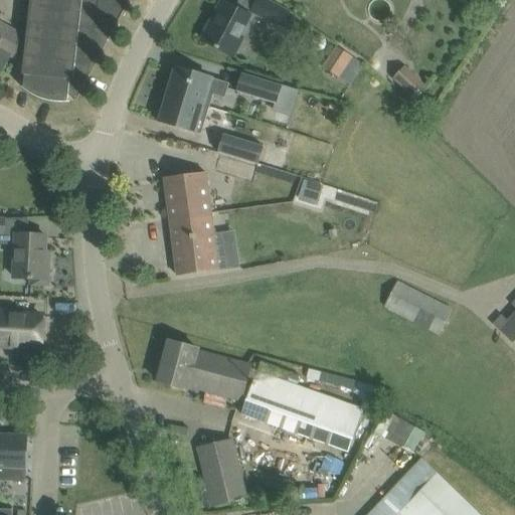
[(30,0),(25,55),(22,74),(25,75),(24,88),(22,86),(21,87),(26,91),(29,93),(32,95),(36,97),(39,99),(41,99),(46,101),(52,102),(57,103),(63,103),(69,103),(69,101),(67,101),(68,96),(75,99),(74,101),(75,102),(129,0),(30,0)]
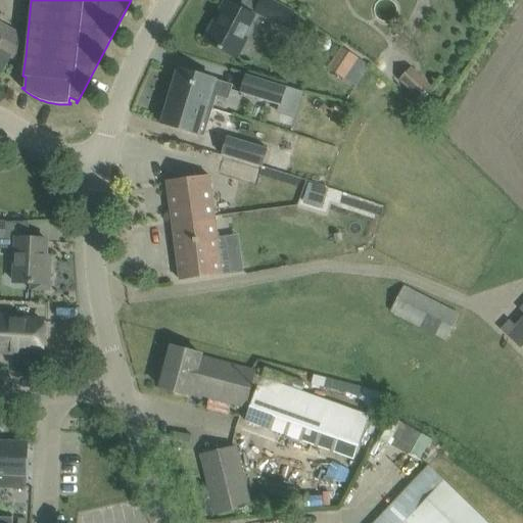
[(302,21),(291,15),(293,12),(268,0),(263,0),(256,12),(285,28),(296,33),(302,21)]
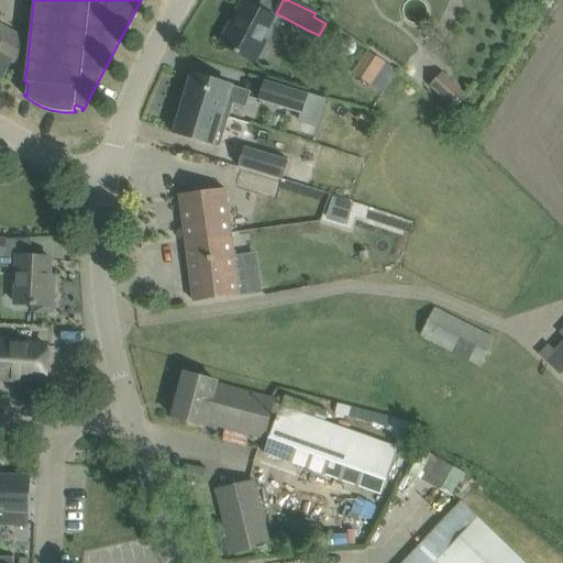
[(274,18),(257,9),(242,2),(241,3),(245,6),(234,26),(230,25),(221,43),(256,61),(266,42),(263,40),(274,18)]
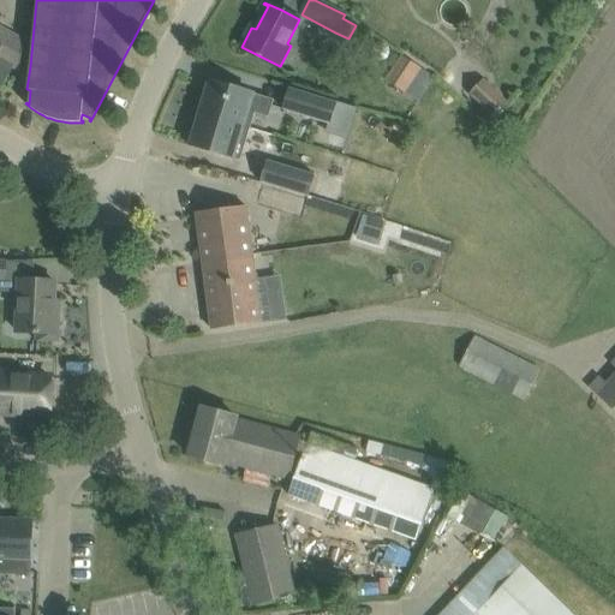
[(24,40),(0,27),(0,60),(19,71),(23,47),(24,40)]
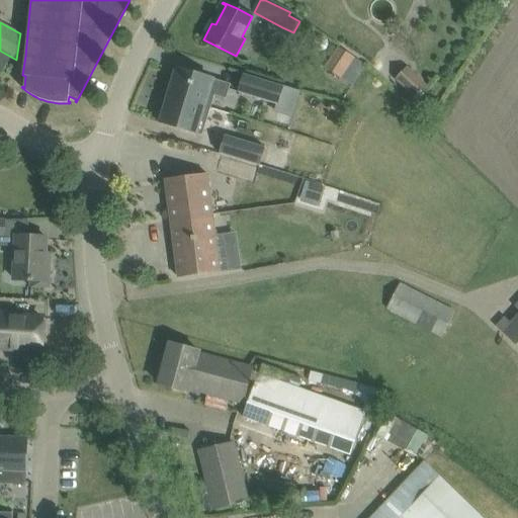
[(339,47),(325,68),(341,79),(355,58),(339,47)]
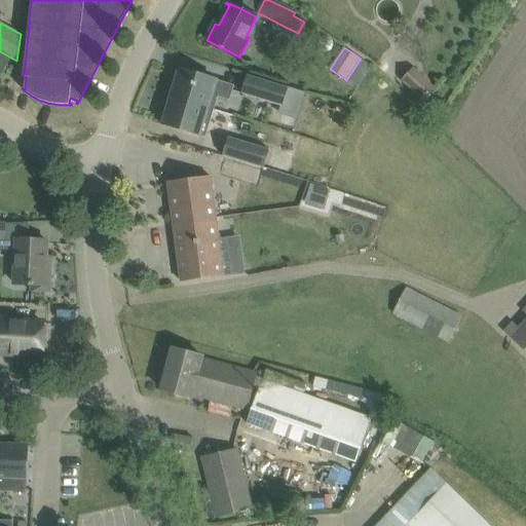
[(402,81),(422,101),(435,88),(414,68),(402,81)]
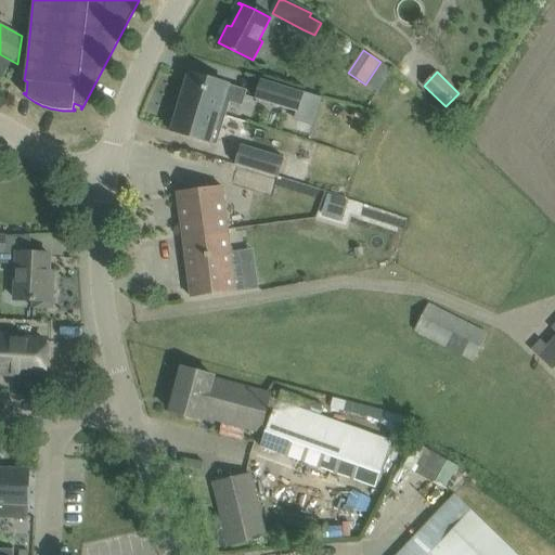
[(211,80),(190,74),(188,80),(185,79),(179,102),(226,116),(230,103),(243,106),(247,90),(213,79),(211,80)]
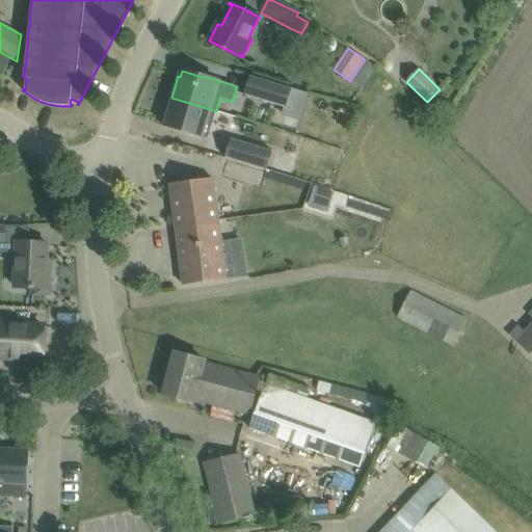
[(285,108),(291,88),(251,76),(245,96),(285,108)]
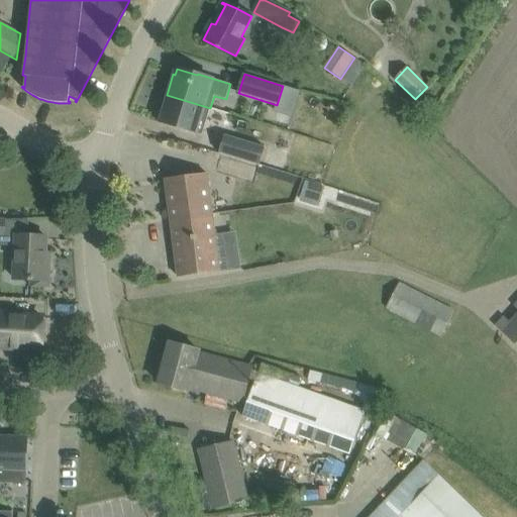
[(202,135),(205,125),(210,108),(167,95),(159,122),(202,135)]
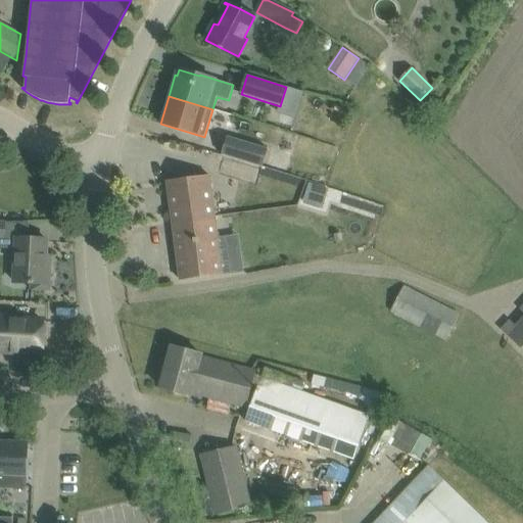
[(262,168),(268,148),(228,136),(222,156),(262,168)]
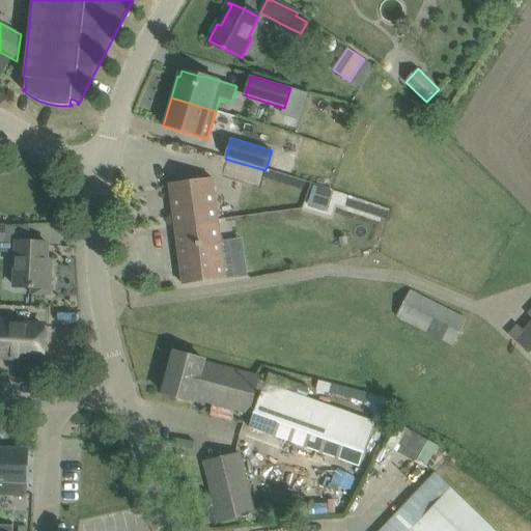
[(232,210),(356,247),(367,207),(244,170),(232,210)]
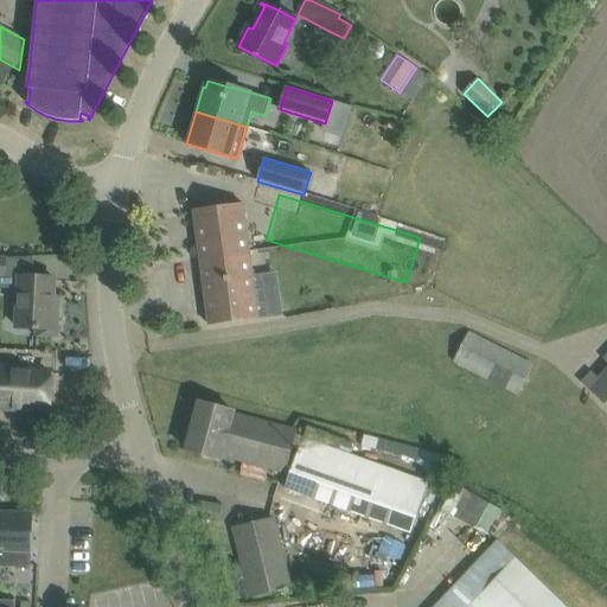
[(209,325),(232,323),(257,319),(242,204),(193,211),(209,325)]
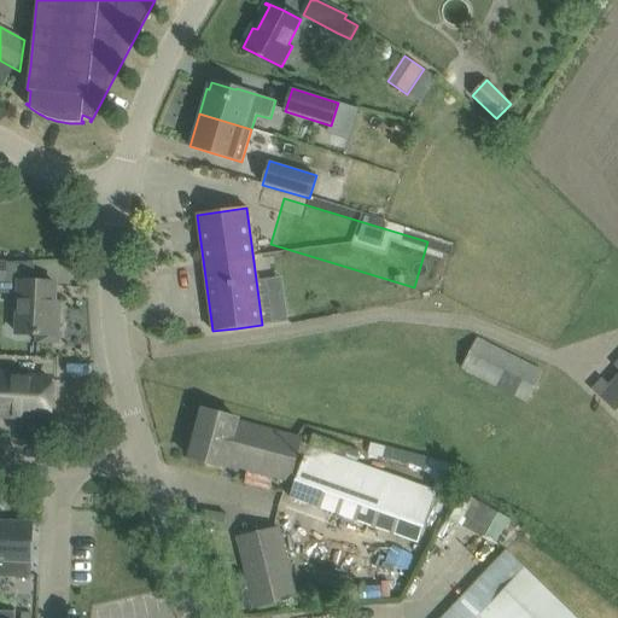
[(56,284),(34,283),(19,281),(17,333),(29,333),(36,334),(36,343),(59,344),(60,315),(54,314),(56,284)]
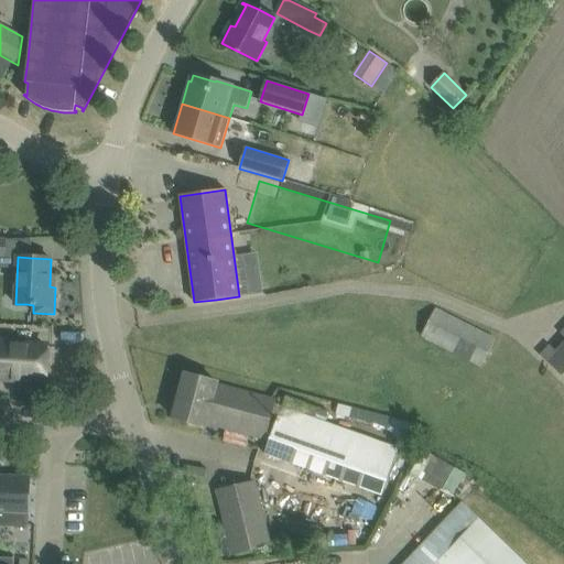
[(492,347),(496,338),(436,308),(425,331),(429,332),(425,339),(481,368),(492,347)]
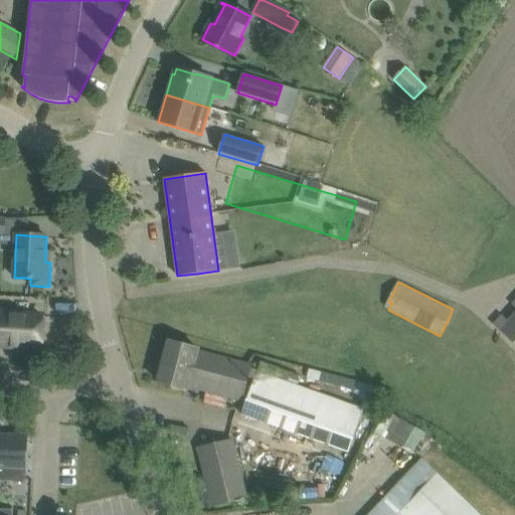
[(514,300),(511,305),(514,308),(514,312),(507,320),(502,315),(493,325),(514,345),(514,300)]
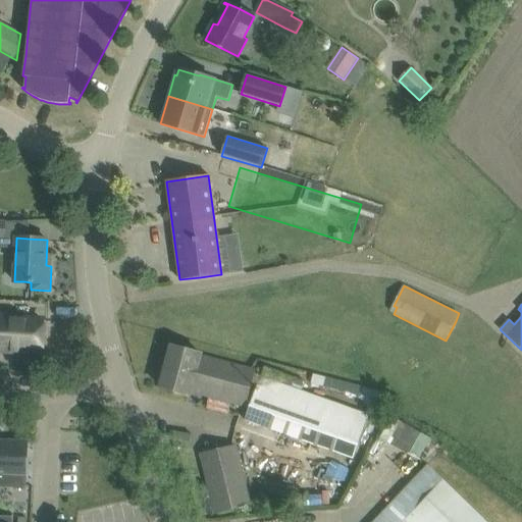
[(43,320),(22,319),(9,318),(9,316),(0,315),(0,350),(23,352),(23,354),(41,355),(43,320)]
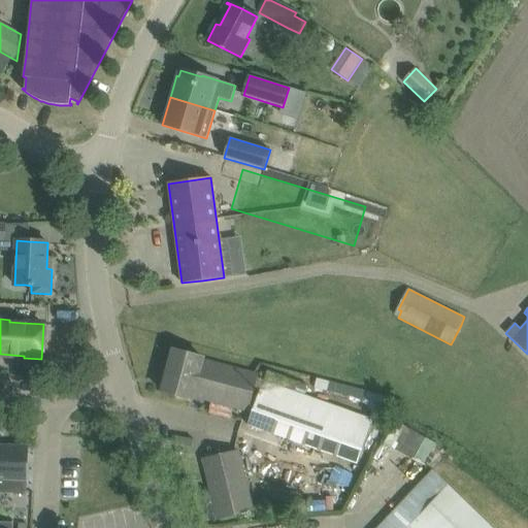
[(203,358),(192,355),(172,350),(161,391),(182,396),(193,399),(194,397),(248,410),(257,374),(203,360),(203,358)]
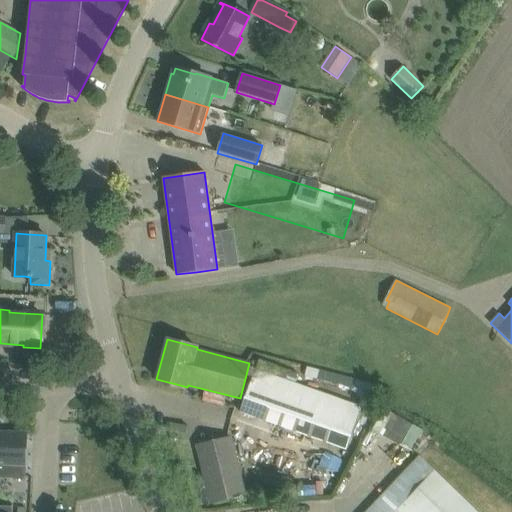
[(362,408),(295,385),(298,374),(259,360),(241,413),(348,450),(354,433),(362,408)]
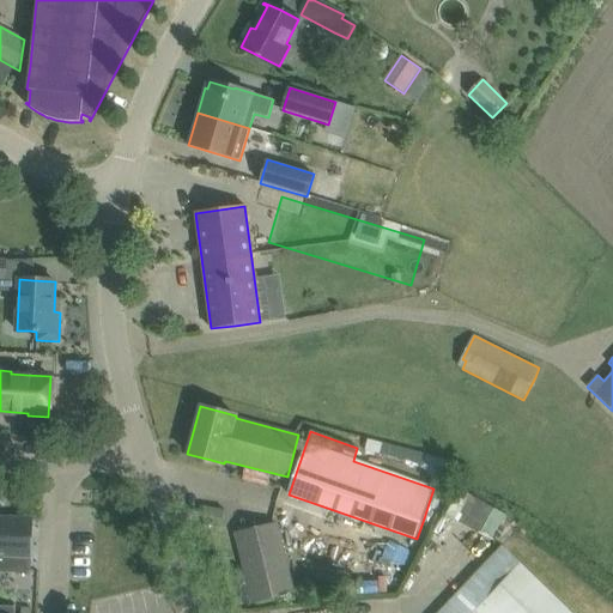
[(31,526),(31,521),(0,519),(0,572),(30,574),(31,554),(30,553),(30,539),(34,539),(34,526),(31,526)]
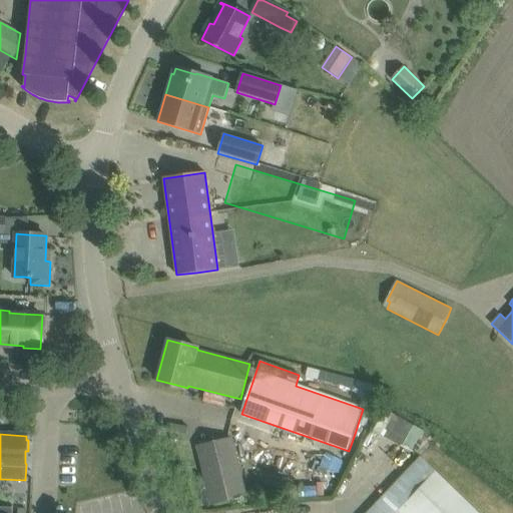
[(243,497),(238,477),(228,438),(219,440),(199,445),(213,504),(243,497)]
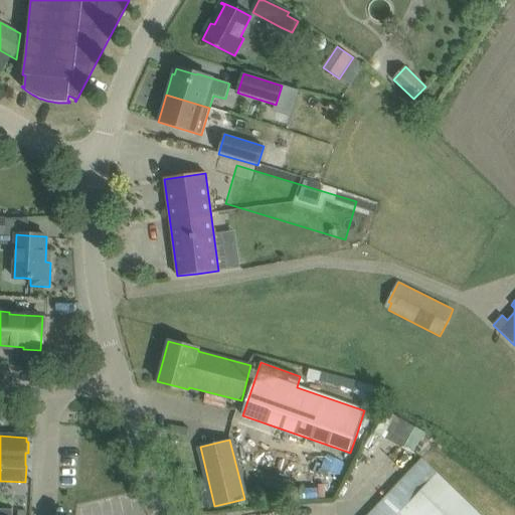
[(480,514),(439,474),(421,459),(388,495),(369,514),(397,514),(399,514),(480,514)]
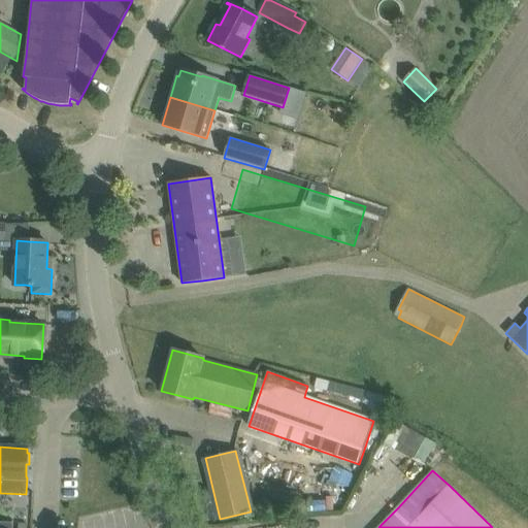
[(263,503),(295,514),(300,496),(268,486),(263,503)]
